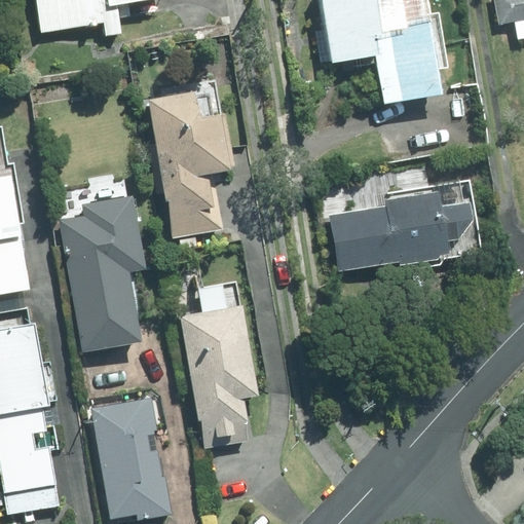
[(36,0),(41,32),(105,23),(107,35),(120,33),(115,5),(147,0),(36,0)]
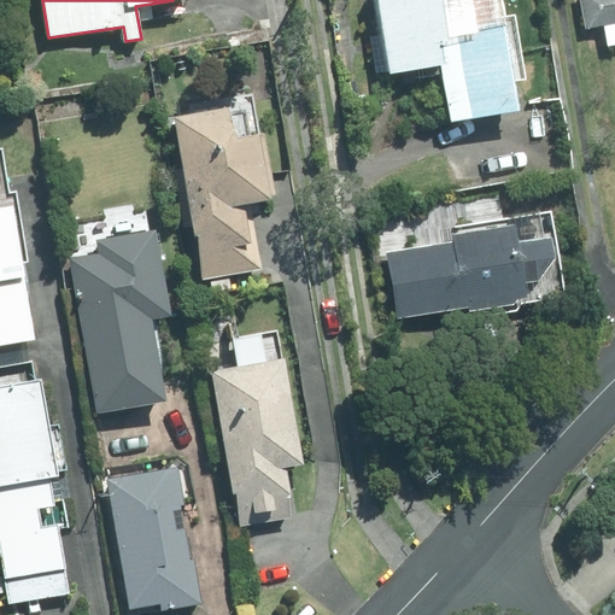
[(379,0),(391,72),(443,64),(452,122),(517,111),(513,82),(522,80),(513,17),(446,27),(441,0),(379,0)]
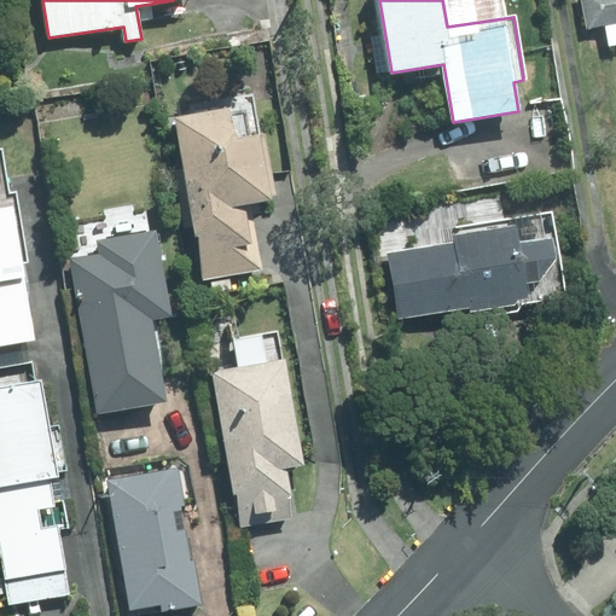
[(615,0),(580,0),(587,29),(615,23),(615,0)]
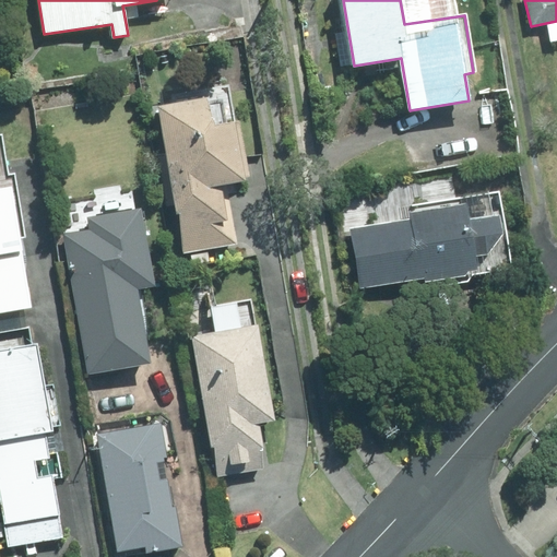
[(208,96),(156,106),(184,255),(236,245),(224,184),(250,178),(239,119),(213,125),(208,96)]
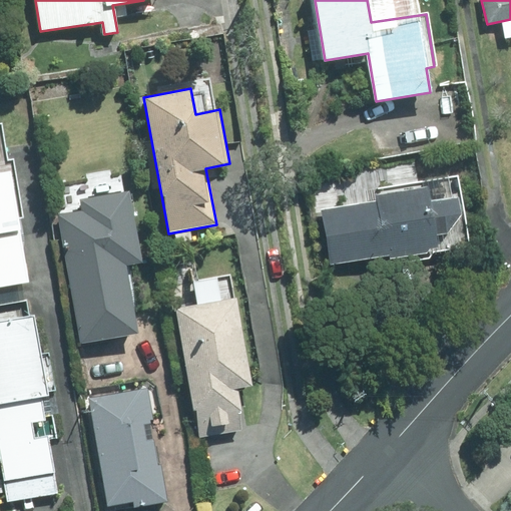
[(1,124),(0,124),(0,286),(29,281),(1,124)]
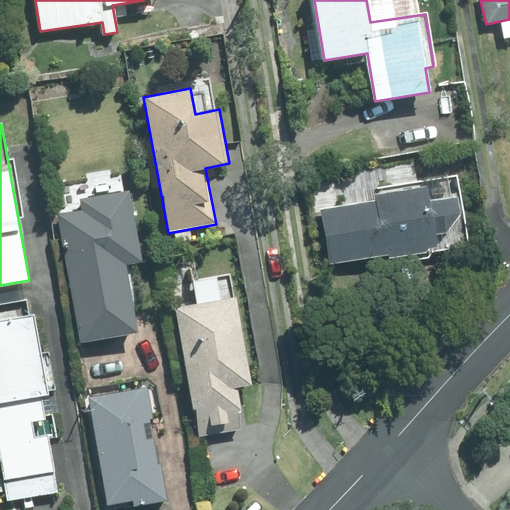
[(320,210),(329,264),(438,247),(436,233),(449,231),(448,220),(459,218),(455,195),(430,199),(428,184),(375,192),(376,201),(320,210)]
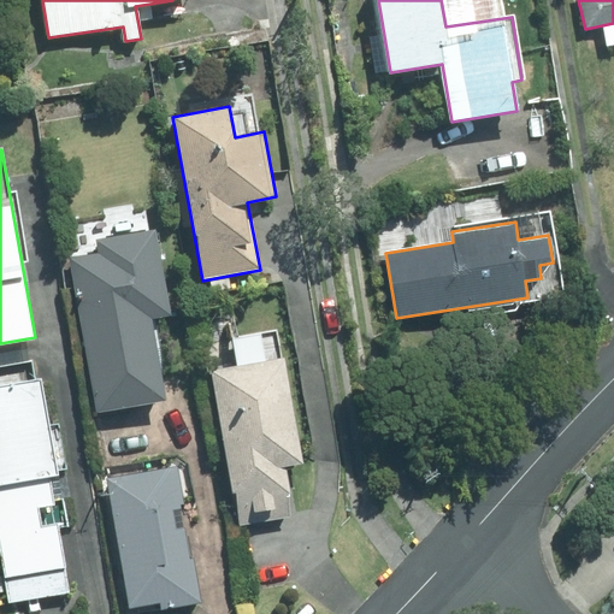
[(99,253),(70,258),(99,413),(165,401),(151,320),(172,317),(157,230),(96,241),(99,253)]
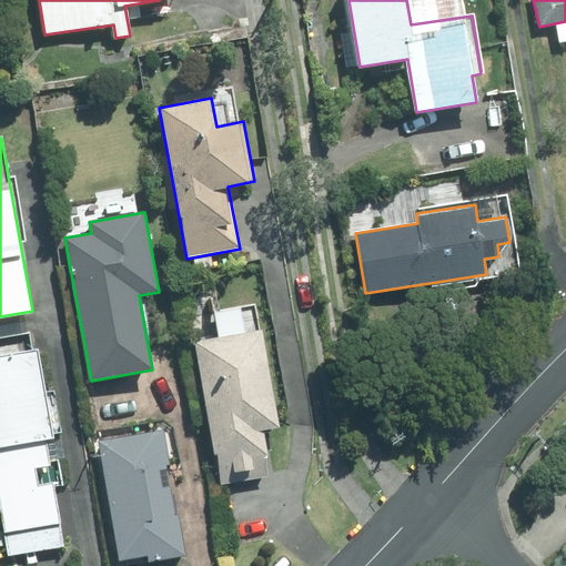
[(262,329),(193,341),(220,491),(274,481),(264,428),(279,425),(262,329)]
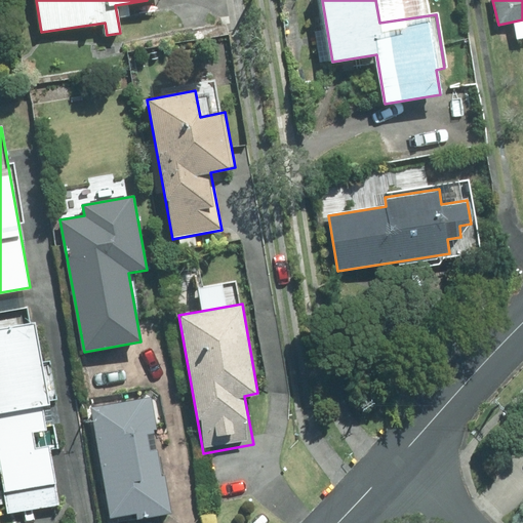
[(34,323),(0,329),(0,452),(11,513),(59,505),(46,429),(53,428),(34,323)]
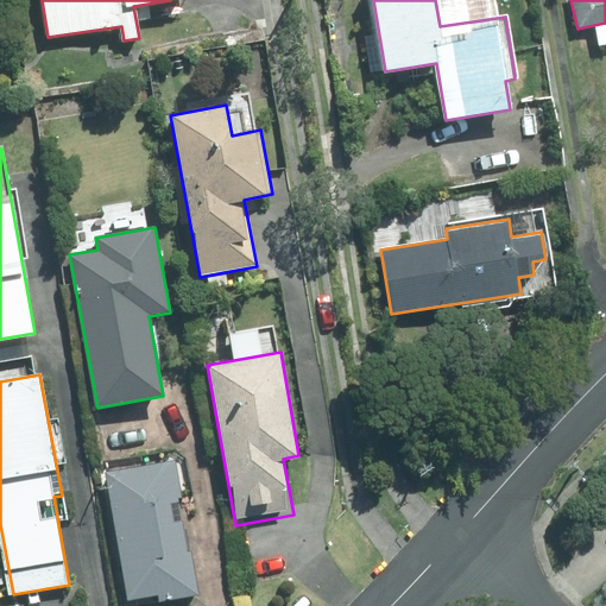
[(105,473),(127,601),(197,589),(175,460),(105,473)]
